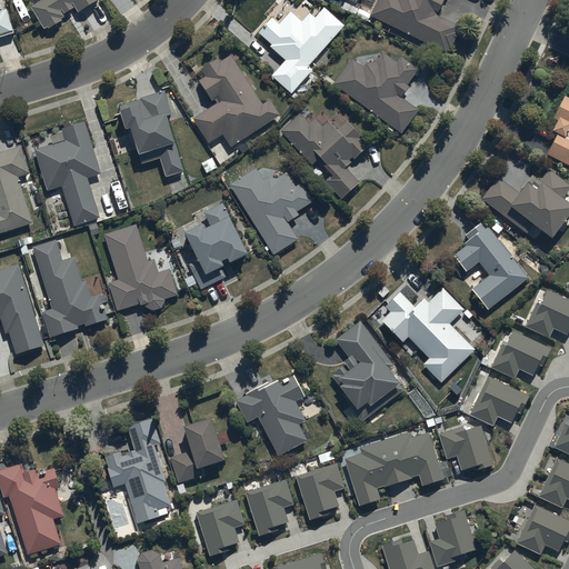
[(47,31),(97,0),(43,0),(31,8),(47,31)]
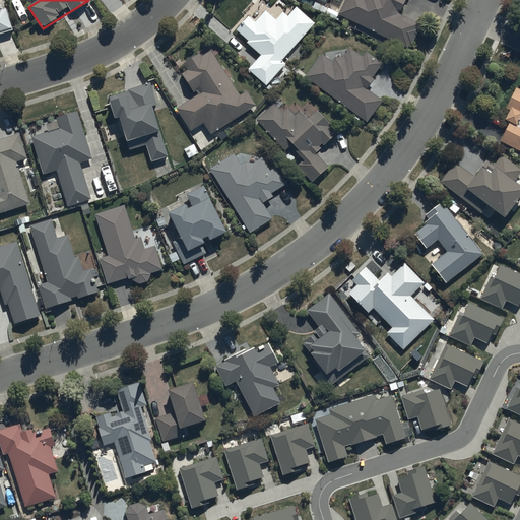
[(302,0),(324,10),(328,0),(302,0)]
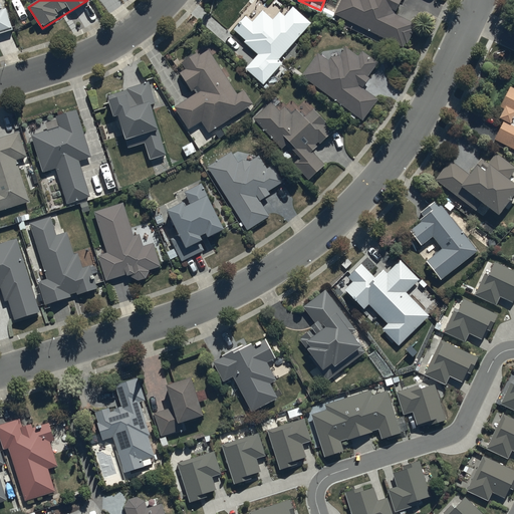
[(340,0),(333,16),(404,49),(417,23),(397,14),(403,0),(340,0)]
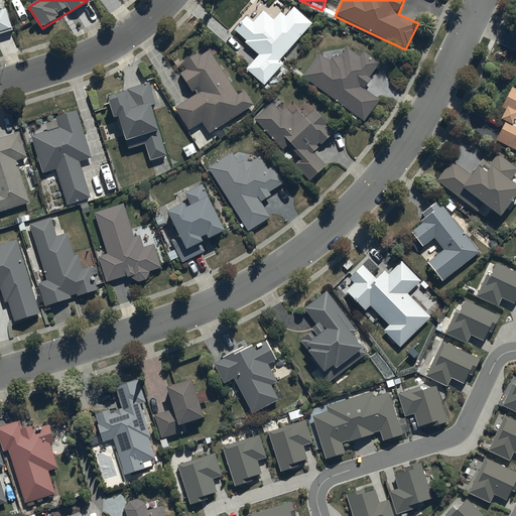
[(0,33),(9,31),(0,1),(0,33)]
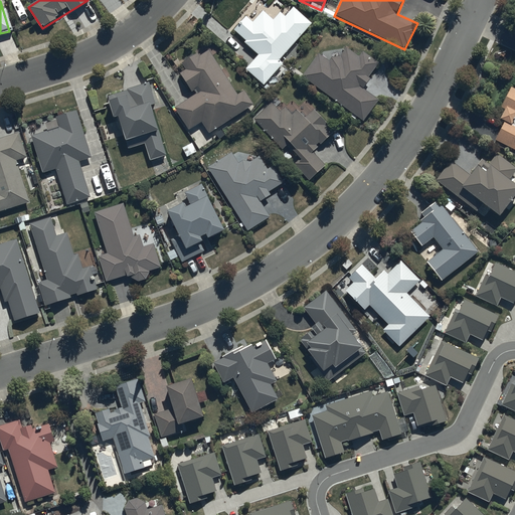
[(247,69),(263,83),(313,26),(293,8),(277,26),(263,13),(253,23),(245,16),(233,30),(259,56),(247,69)]
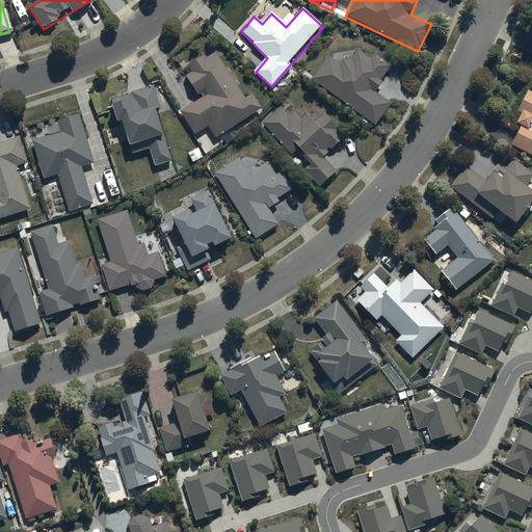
[(311,78),(375,125),(391,104),(373,90),(390,68),(362,47),(346,67),(329,54),(311,78)]
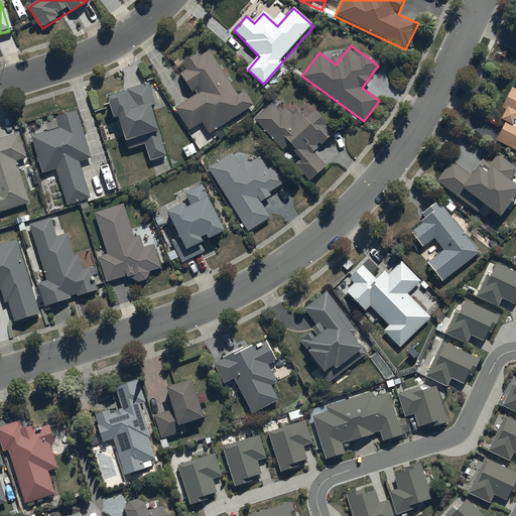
[(239,95),(212,51),(181,70),(197,94),(175,106),(189,130),(202,123),(209,134),(254,106),(245,91),(239,95)]
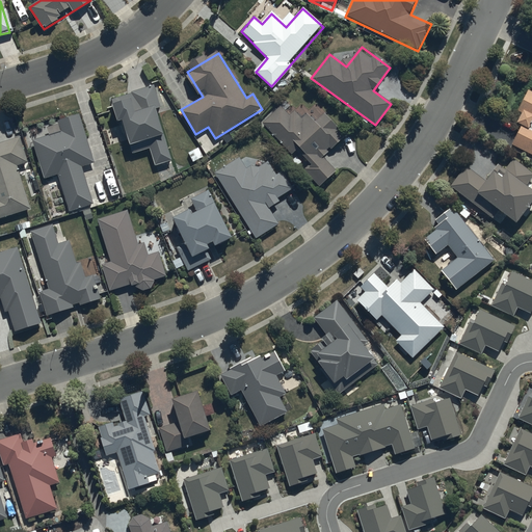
[(153,88),(113,100),(129,154),(150,148),(155,166),(175,160),(153,88)]
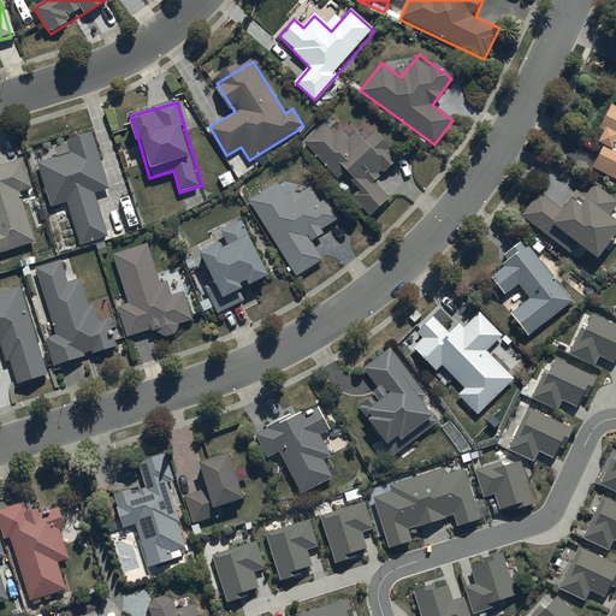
[(615,105),(612,104),(599,129),(604,131),(599,142),(605,146),(593,170),(615,181),(615,105)]
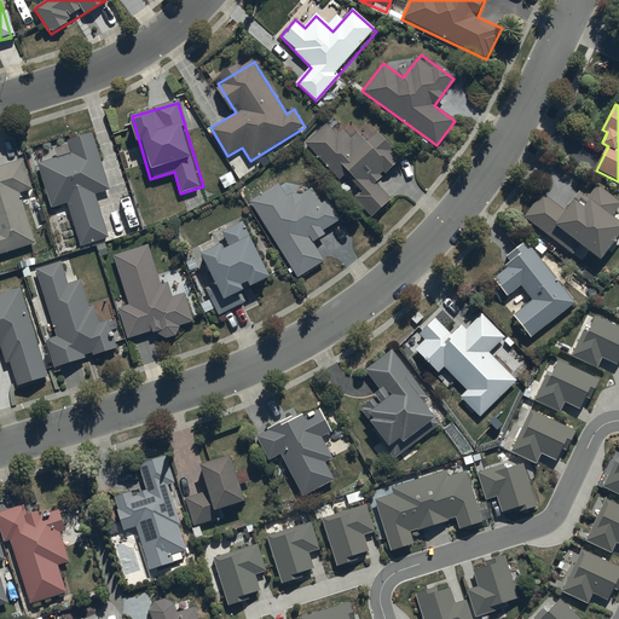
[(304,142),(371,218),(392,200),(375,181),(401,158),(379,132),(366,143),(357,132),(345,143),(325,122),(304,142)]
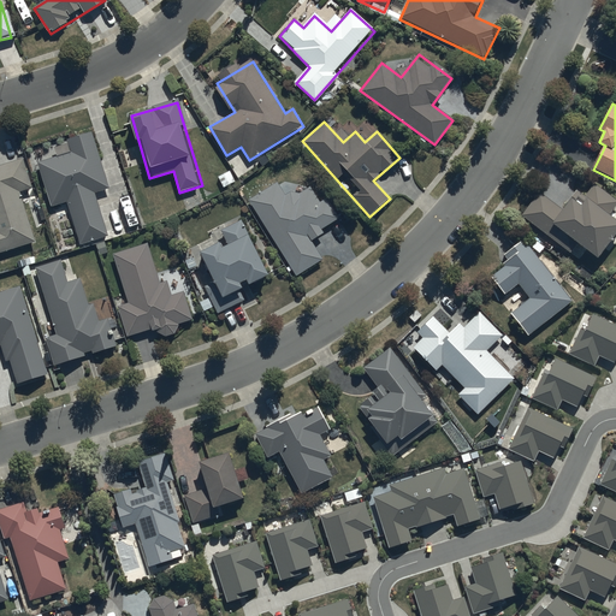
[(108,189),(90,131),(67,137),(72,152),(39,163),(53,206),(67,202),(81,246),(108,236),(95,193),(108,189)]
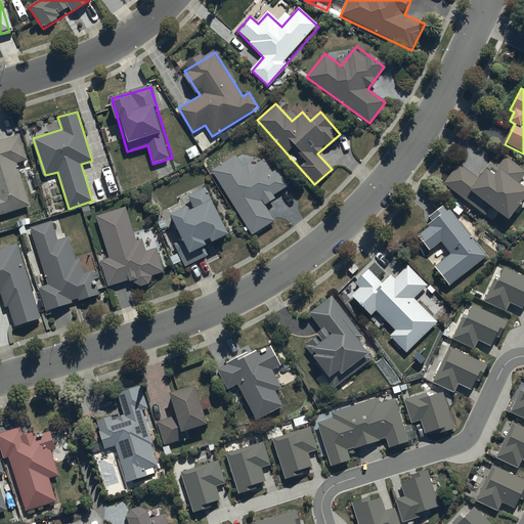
[(0,215),(30,207),(16,163),(28,160),(20,133),(0,139),(0,215)]
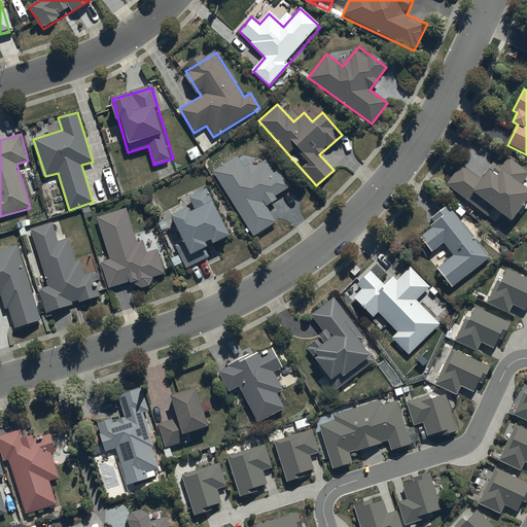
[(212,171),(253,237),(276,222),(265,204),(291,187),(279,169),(274,172),(265,157),(245,170),(237,155),(212,171)]
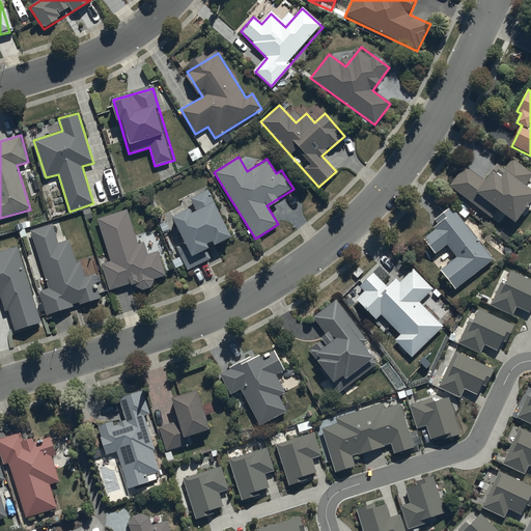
[(466,165),(450,187),(492,219),(498,211),(515,224),(530,204),(530,190),(525,186),(530,177),(530,173),(512,159),(503,170),(497,166),(485,180),(466,165)]
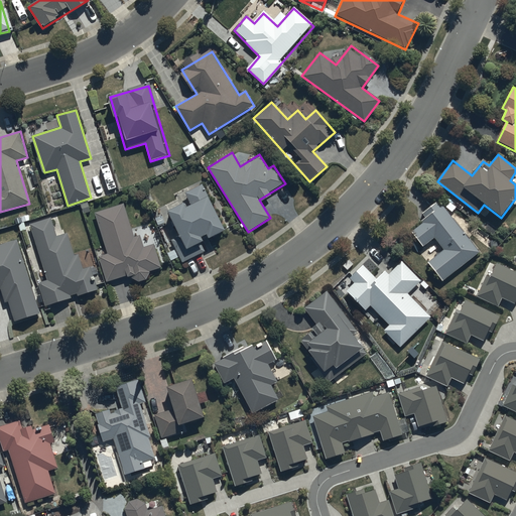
[(226,233),(201,183),(184,192),(188,202),(167,212),(180,237),(171,240),(183,263),(206,252),(202,244),(226,233)]
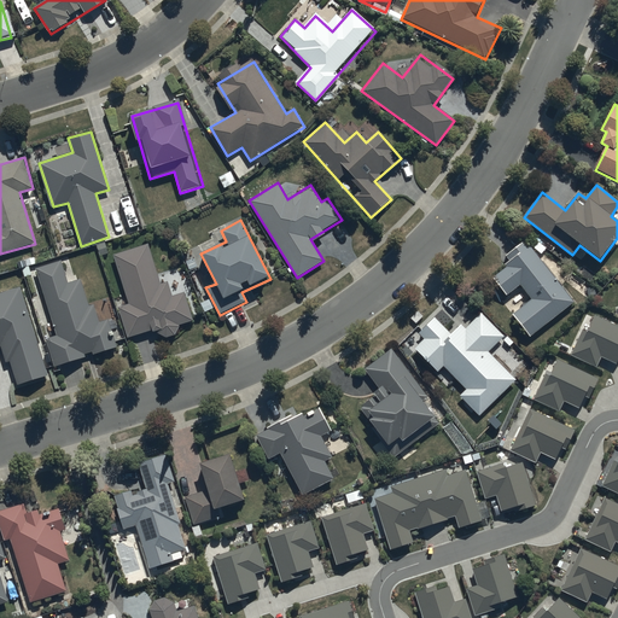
[(573,302),(526,240),(506,256),(511,262),(493,277),(508,297),(522,286),(532,299),(514,314),(531,336),(573,302)]
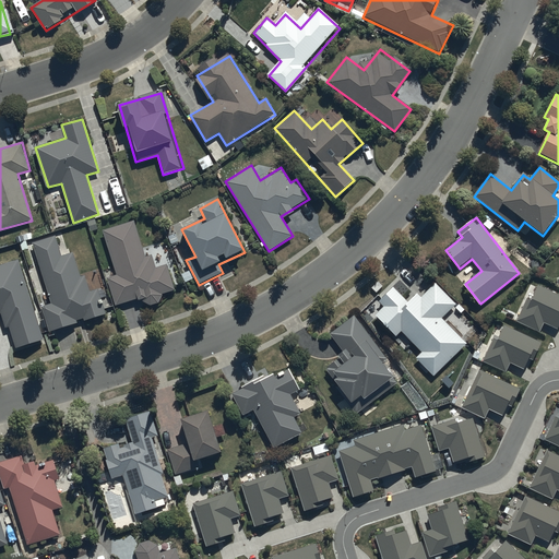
[(103,232),(116,276),(107,278),(116,308),(174,292),(166,264),(149,270),(135,222),(103,232)]
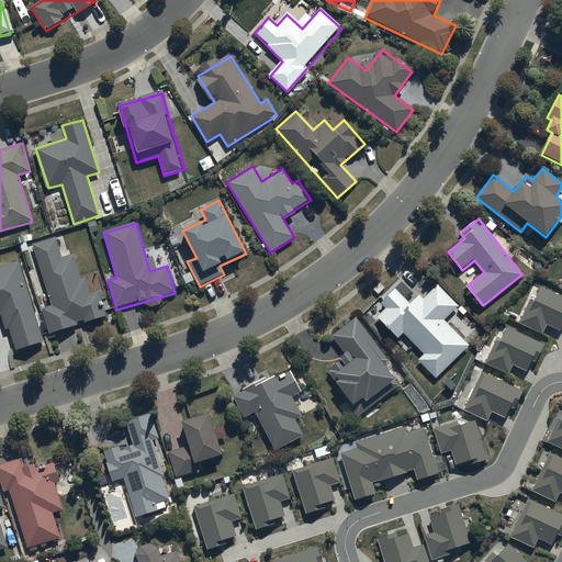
[(33,244),(52,305),(42,308),(49,334),(107,315),(98,291),(92,292),(87,277),(81,278),(74,255),(63,258),(56,236),(33,244)]
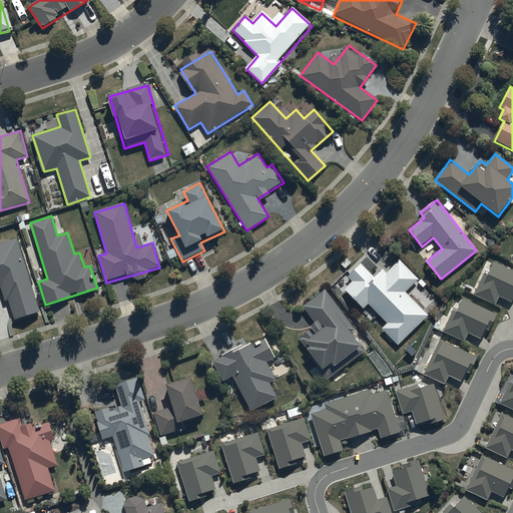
[(15,322),(41,313),(17,238),(0,244),(0,287),(4,286),(15,322)]
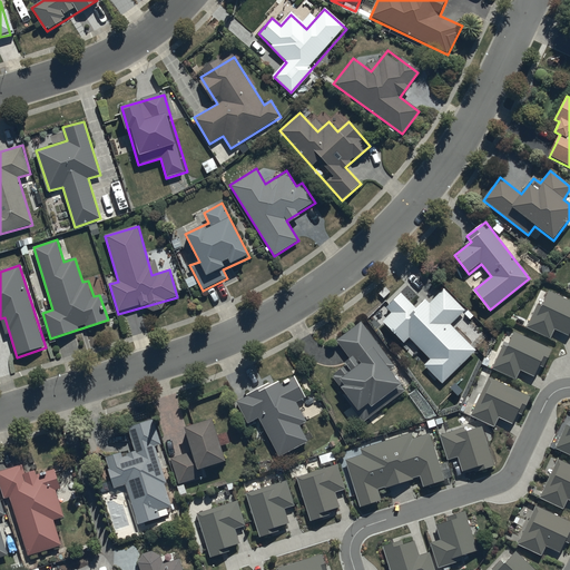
[(423,366),(441,385),(477,351),(452,325),(467,311),(443,286),(418,311),(401,294),(377,316),(404,343),(409,338),(430,361),(423,366)]
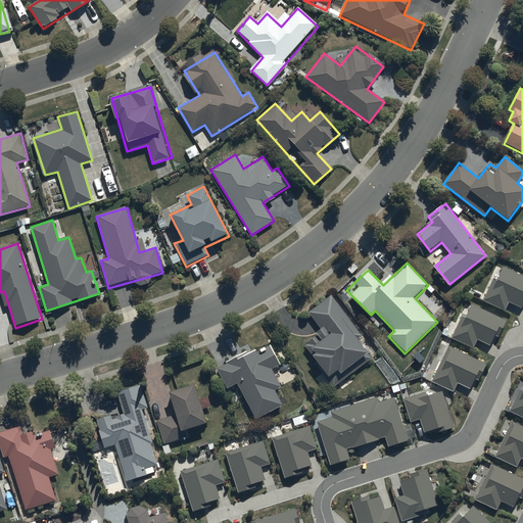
[(522,276),(502,267),(484,301),(506,311),(510,301),(522,307),(522,276)]
